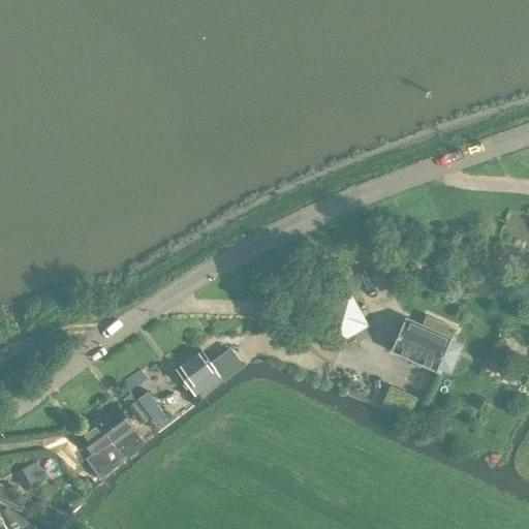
[(334,302),(319,311),(337,342),(352,334),(334,302)]
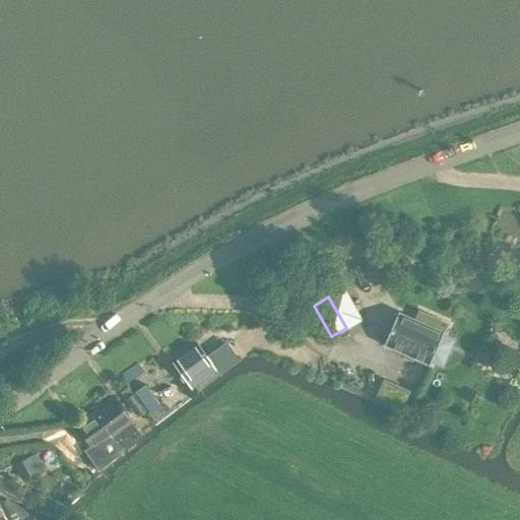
[(385,344),(431,364),(449,321),(420,309),(416,317),(400,310),(385,344)]
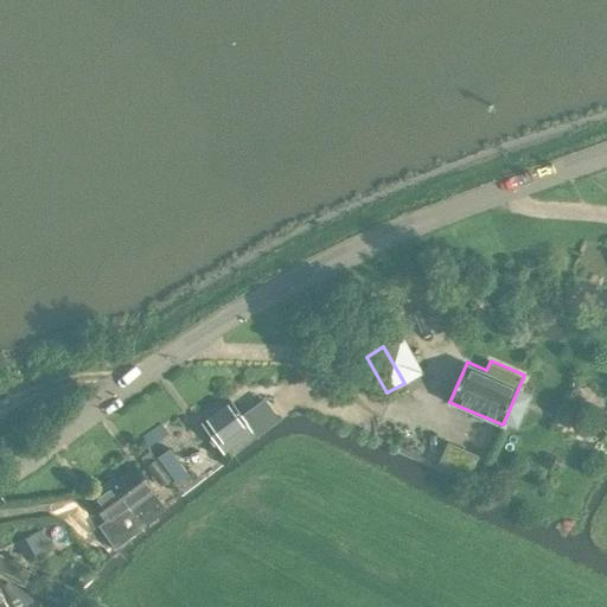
[(229,400),(200,421),(211,436),(208,439),(212,446),(217,443),(223,452),(251,430),(229,400)]
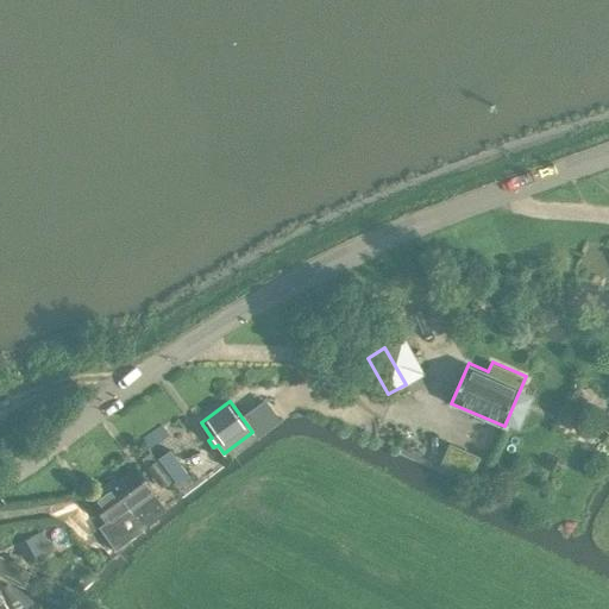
[(482,456),(450,443),(440,465),(471,478),(482,456)]
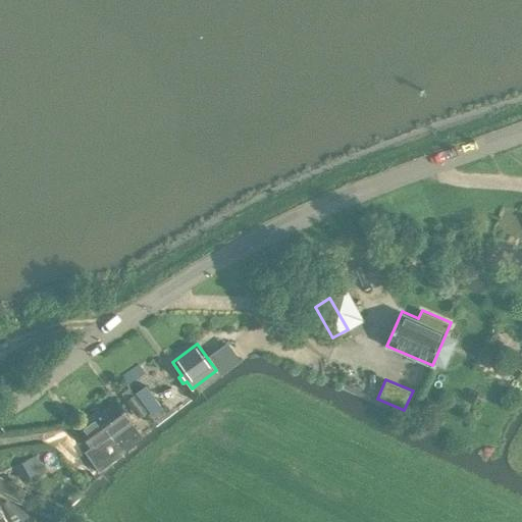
[(145,384),(135,393),(137,396),(152,416),(162,408),(147,387),(145,384)]
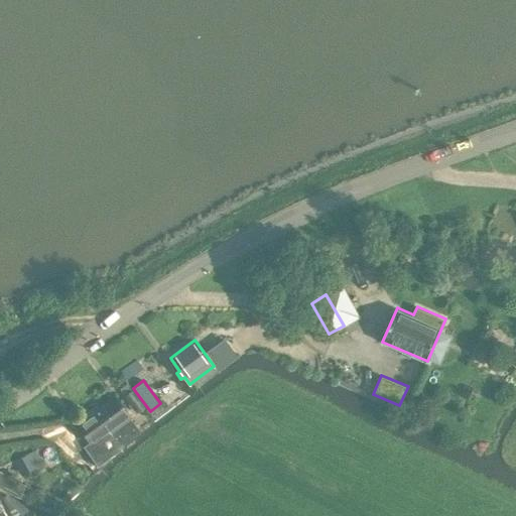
[(132,390),(122,398),(133,414),(144,406),(132,390)]
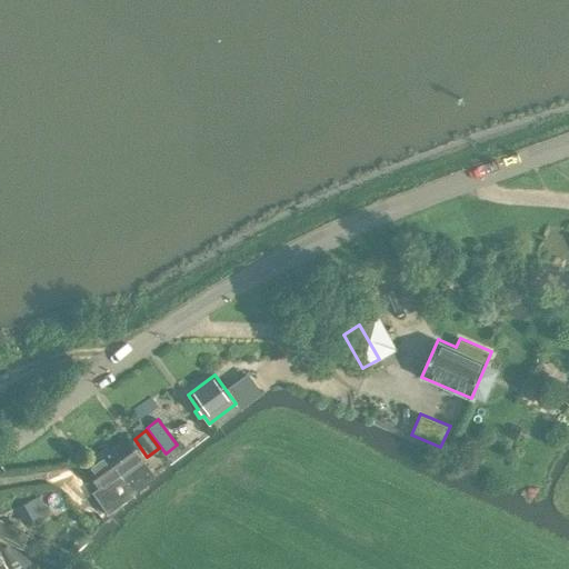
[(106,452),(125,482),(132,492),(155,476),(126,437),(106,452)]
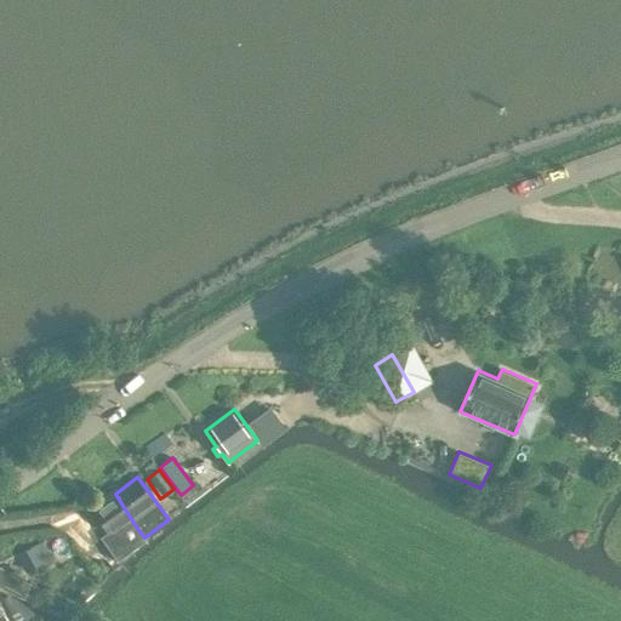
[(115,542),(136,527),(115,494),(91,511),(115,542)]
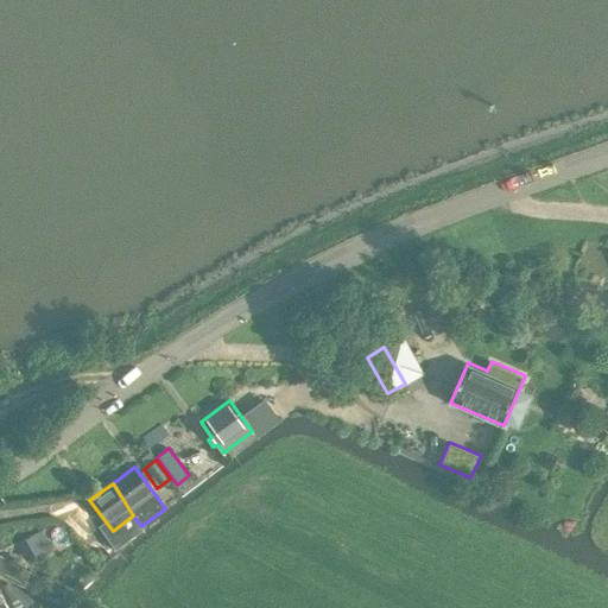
[(112,542),(118,549),(131,537),(125,530),(112,542)]
